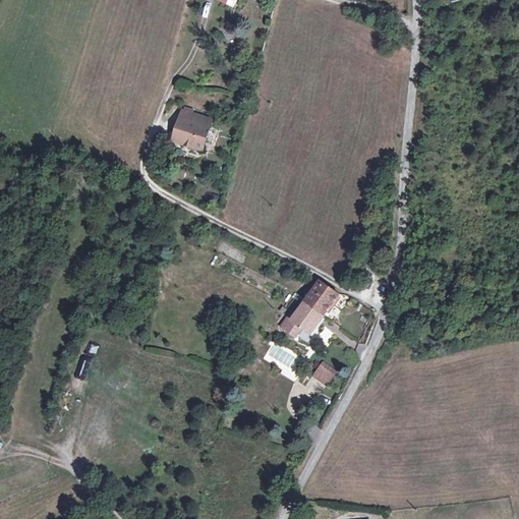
[(200,148),(207,124),(199,122),(202,115),(180,109),(171,138),(200,148)]
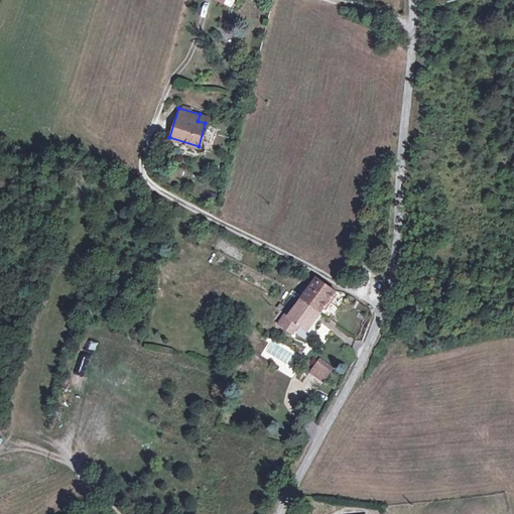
[(207,116),(200,114),(198,121),(205,123),(207,116)]
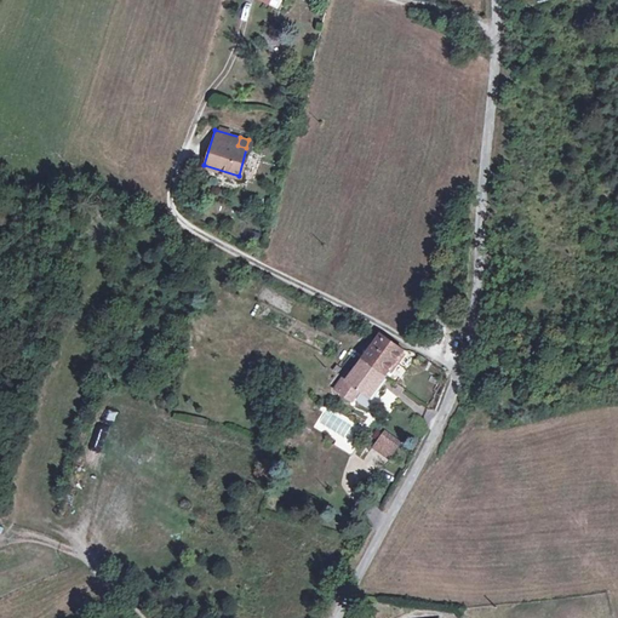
[(341,387),(338,390),(349,399),(358,387),(368,395),(384,373),(401,348),(378,332),(361,356),(352,371),(347,367),(336,383),(341,387)]
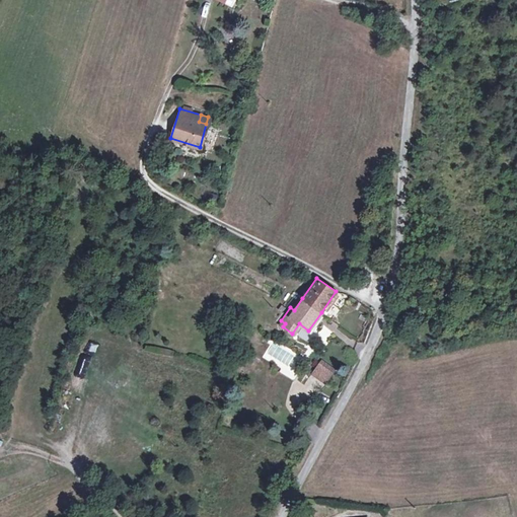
[(311,373),(323,381),(330,371),(318,362),(311,373)]
